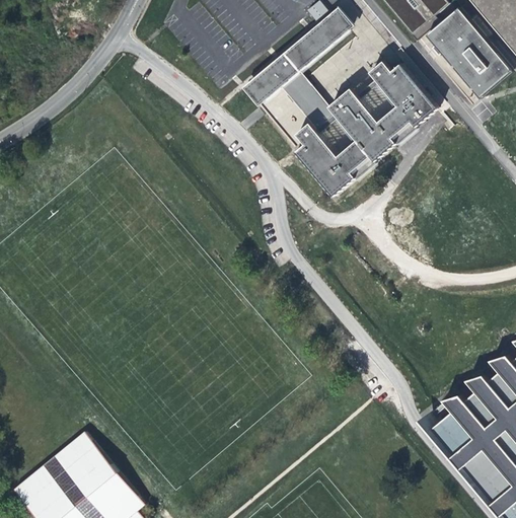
[(380,0),(416,41),(428,30),(430,32),(428,34),(438,47),(434,50),(437,54),(440,58),(444,55),(482,98),(513,72),(458,8),(440,24),(434,16),(448,4),(444,0),(380,0)]
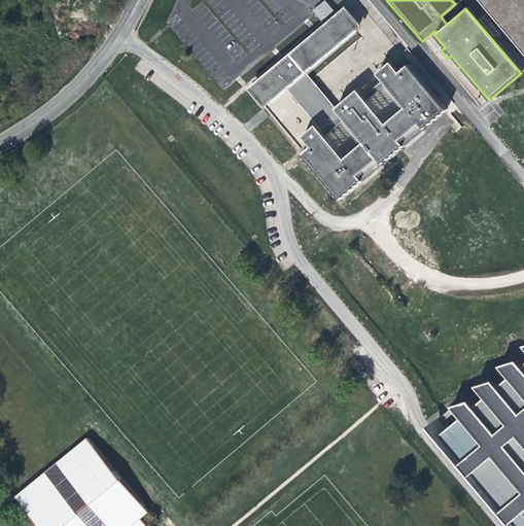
[(523,0),(475,0),(523,58),(523,0)]
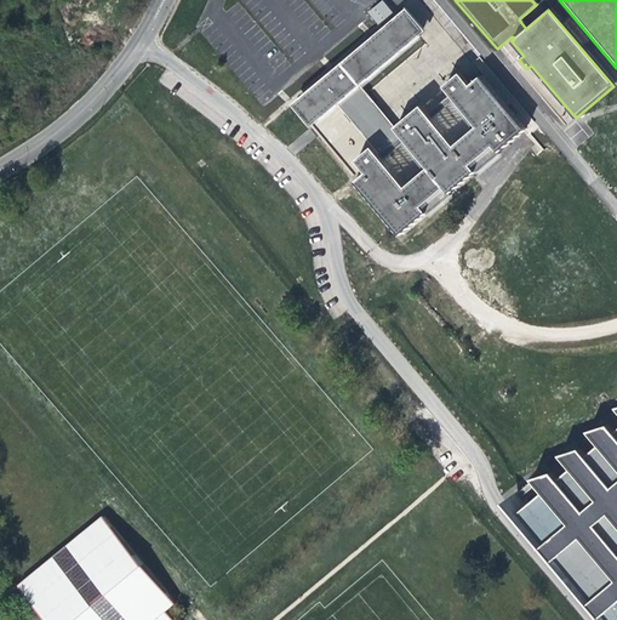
[(364,13),(375,26),(389,13),(378,1),(364,13)]
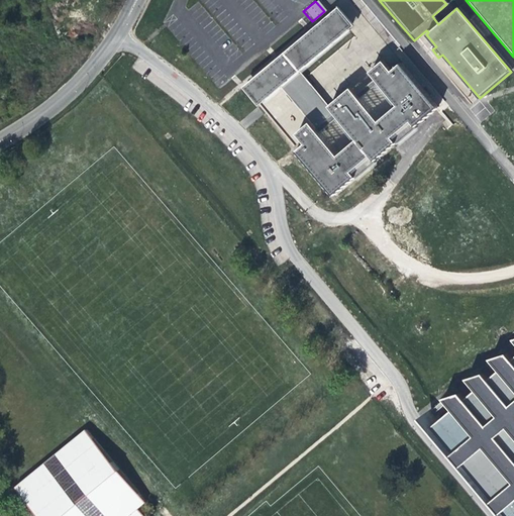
[(413,127),(436,108),(396,61),(388,67),(382,60),(368,73),(396,106),(378,121),(349,87),(328,105),(300,72),(353,26),(337,7),(330,12),(242,87),(260,107),(262,110),(287,139),(290,137),(296,144),(298,146),(291,152),(327,197),(354,176),(376,159),(391,145),(393,143),(398,139),(413,127)]
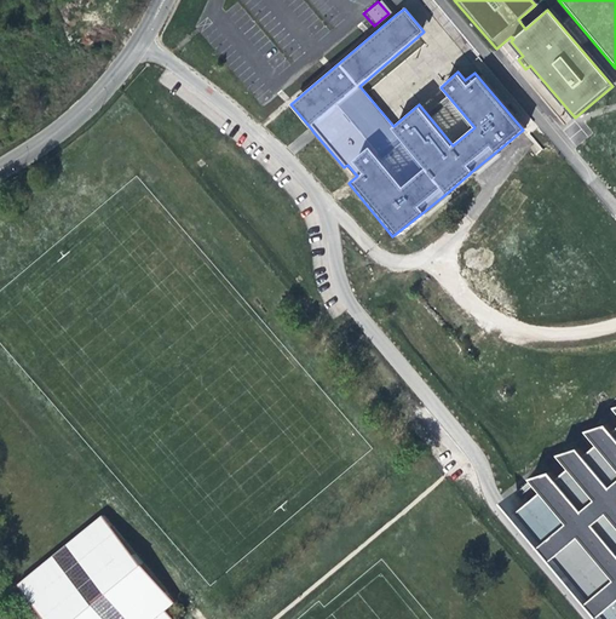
[(615,618),(615,406),(609,408),(615,416),(615,427),(608,434),(602,425),(581,431),(592,445),(580,458),(573,450),(552,456),(563,469),(551,481),(545,473),(523,480),(534,493),(519,505),(614,618),(615,618)]
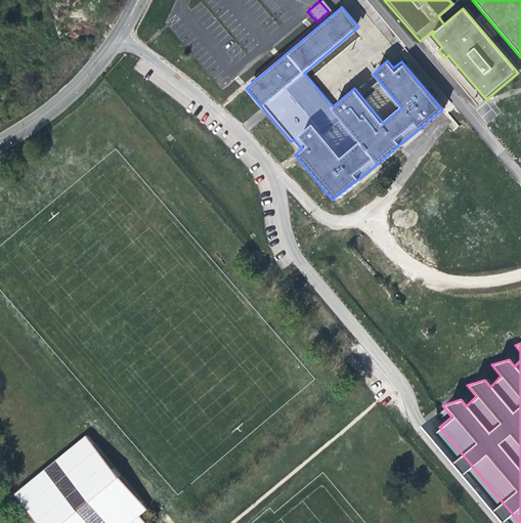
[(15,492),(40,522),(143,522),(136,514),(144,507),(85,435),(15,492)]
